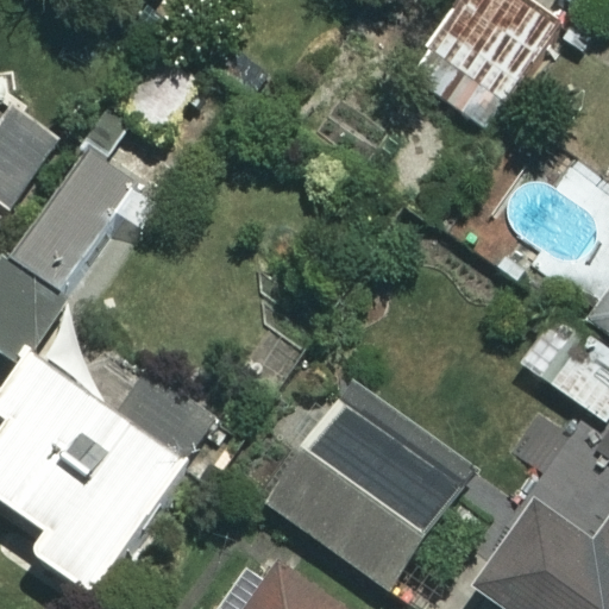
[(558,31),(516,0),(464,0),(410,74),(485,129),(558,31)]
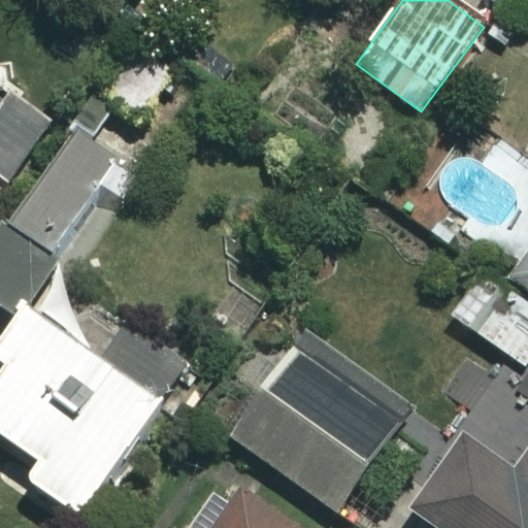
[(176,73),(138,46),(105,93),(143,120),(176,73)]
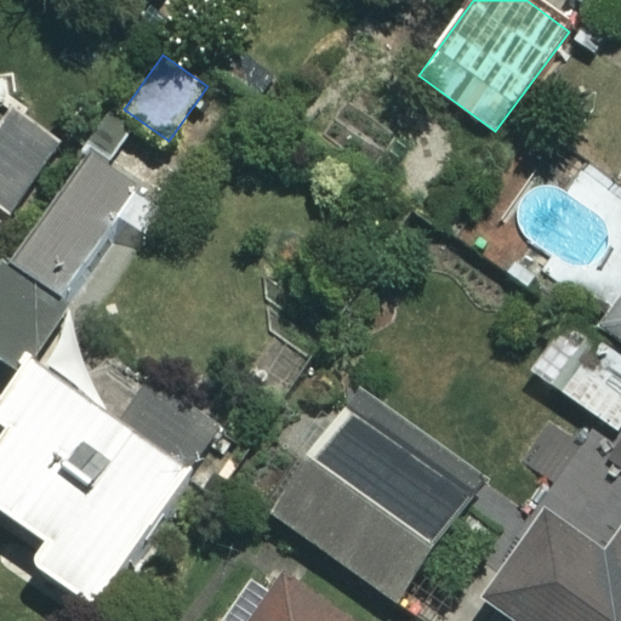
[(63,141),(0,87),(0,208),(5,212),(63,141)]
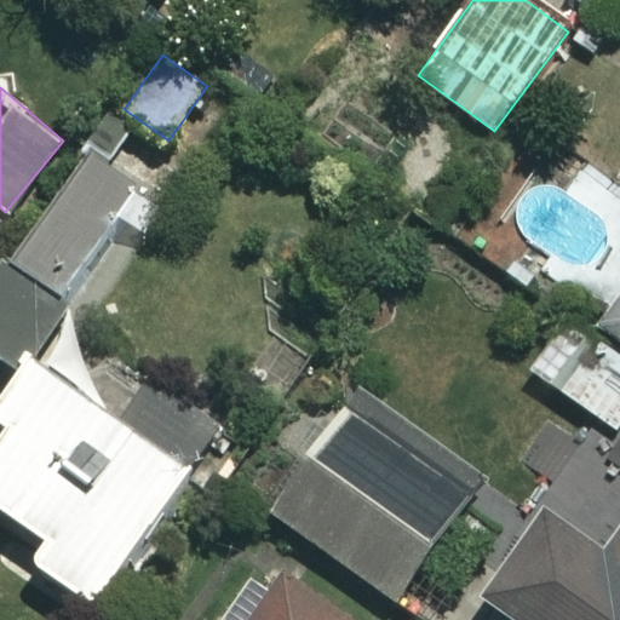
[(144,189),(90,150),(0,273),(0,357),(15,368),(144,189)]
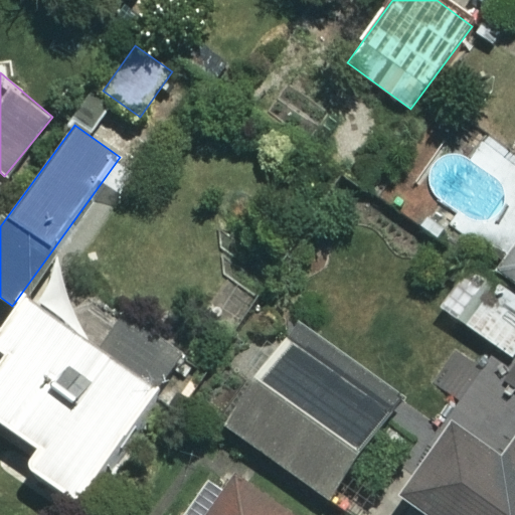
[(514,252),(499,277),(514,287),(514,252)]
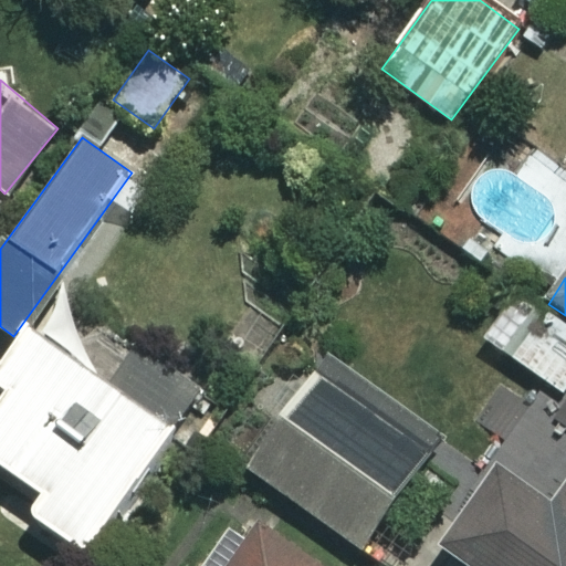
[(565,376),(565,324),(519,292),(485,341),(557,389),(565,376)]
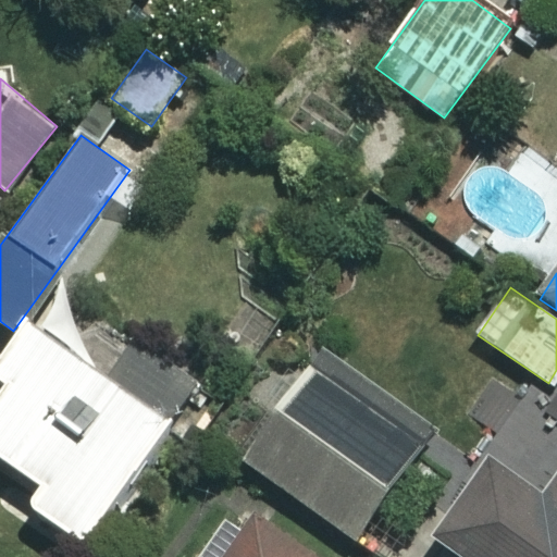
[(171,423),(26,323),(0,360),(0,374),(8,381),(0,391),(0,493),(84,551),(171,423)]
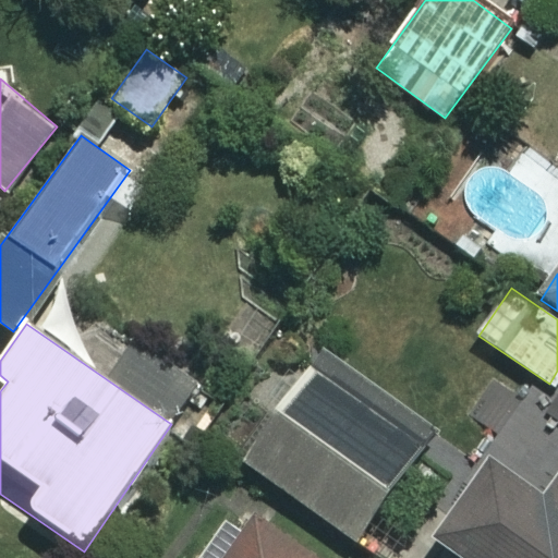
[(424,445),(308,364),(242,458),(358,540),(424,445)]
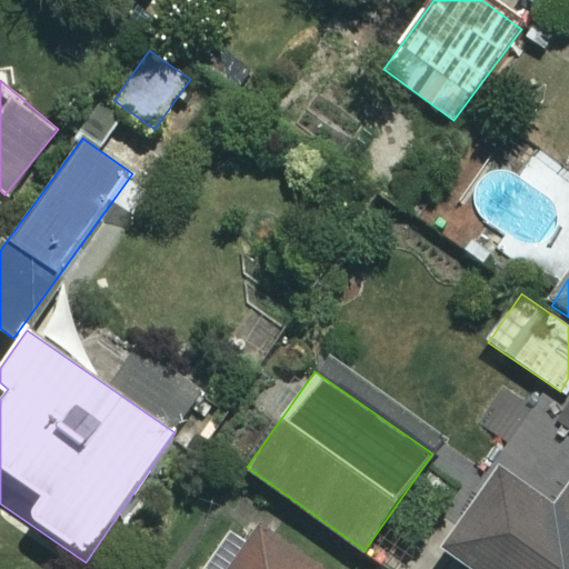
[(568,568),(568,488),(558,505),(506,469),(447,552),(471,568),(568,568)]
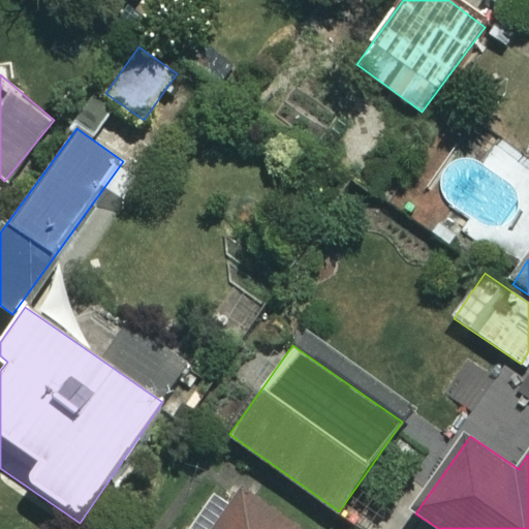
[(315,528),(240,477),(204,528),(315,528)]
